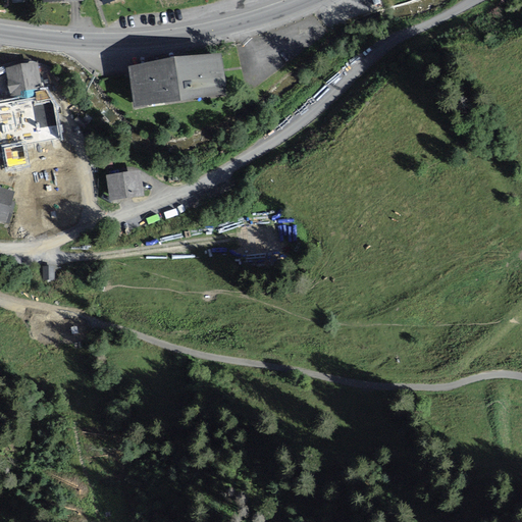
[(220,53),(131,66),(136,104),(225,91),(220,53)]
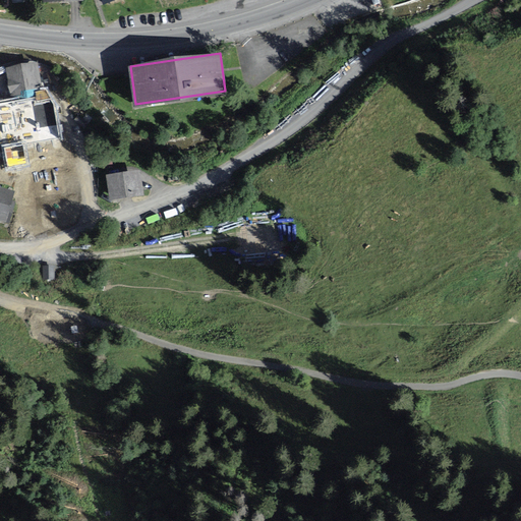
[(38,63),(6,68),(12,102),(44,97),(38,63)]
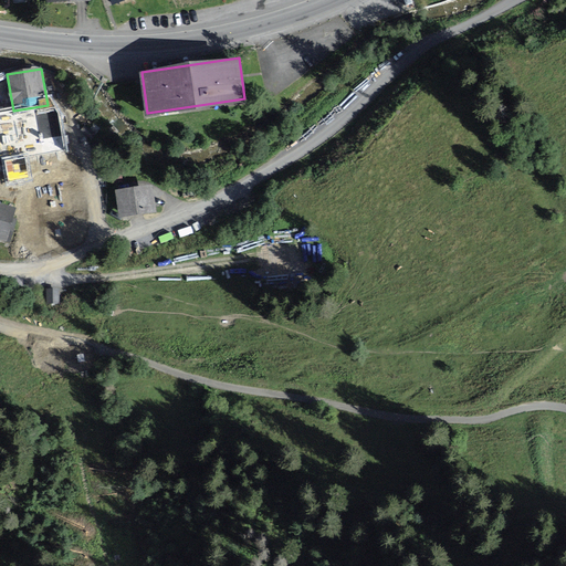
[(0,170),(3,170),(1,161),(66,149),(60,113),(53,104),(48,105),(13,111),(0,113),(0,170)]
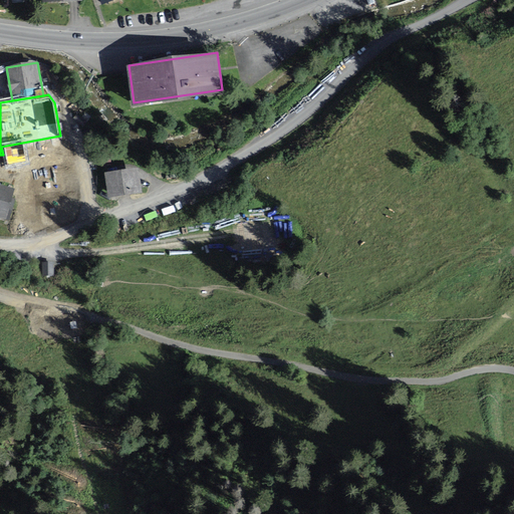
[(139,166),(103,172),(108,198),(143,192),(139,166)]
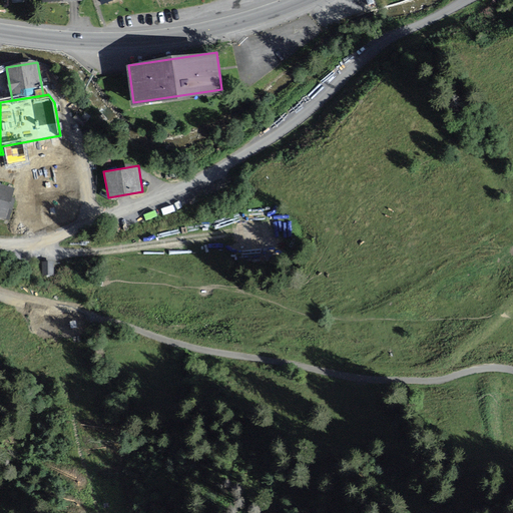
[(0,218),(7,220),(16,191),(0,185),(0,218)]
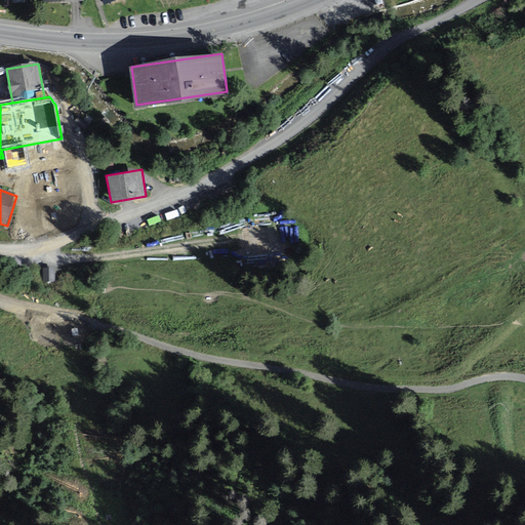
[(43,268),(43,283),(54,283),(54,268),(43,268)]
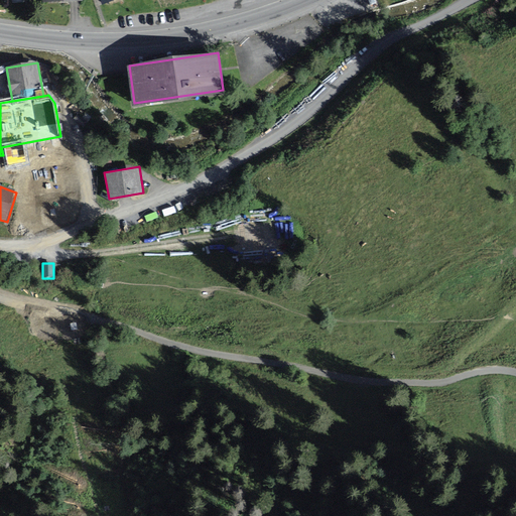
All buildings are outlined.
